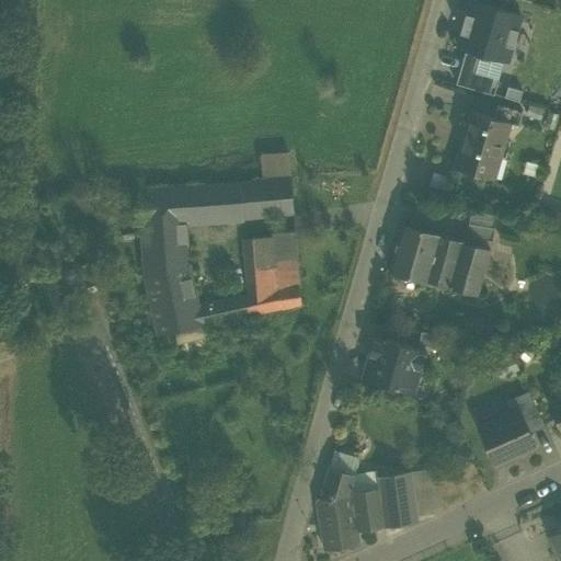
[(458,46),(466,49),(481,53),(504,59),(508,61),(512,46),(514,47),(518,30),(517,30),(522,14),(471,0),(467,13),(466,13),(460,33),(461,33),(458,46)]
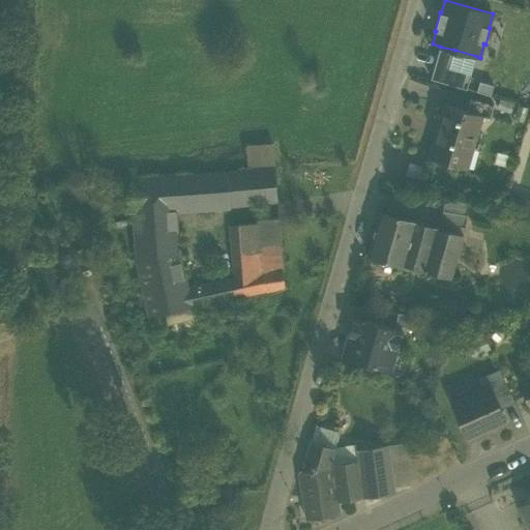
[(454,50),(440,47),(437,56),(451,60),(454,50)]
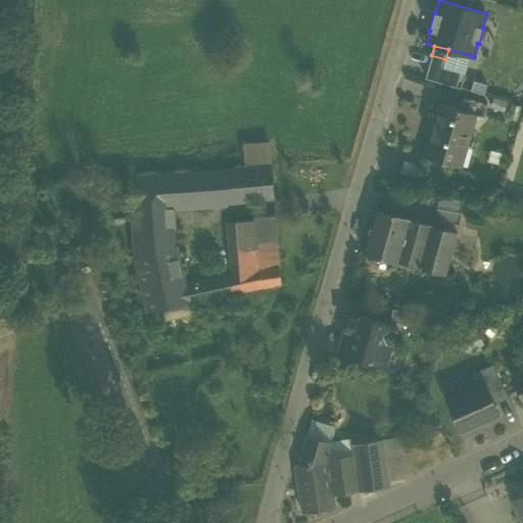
[(445,59),(443,67),(465,74),(470,55),(448,49),(445,59)]
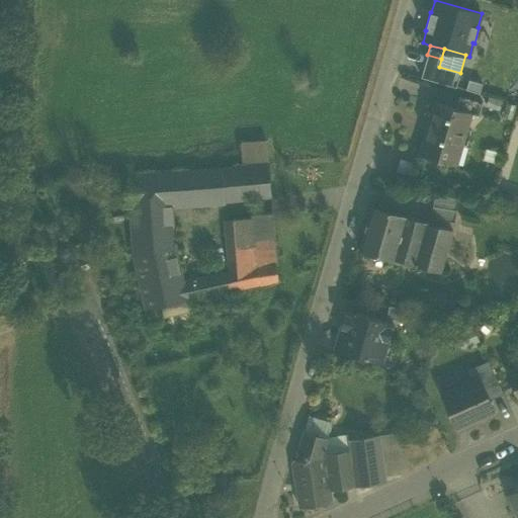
[(439,67),(441,59),(427,55),(421,78),(456,87),(460,73),(439,67)]
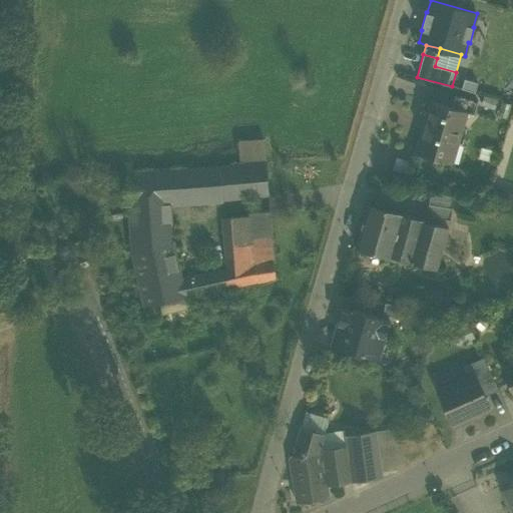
[(466,113),(474,115),(478,102),(455,95),(452,108),(451,109),(466,113)]
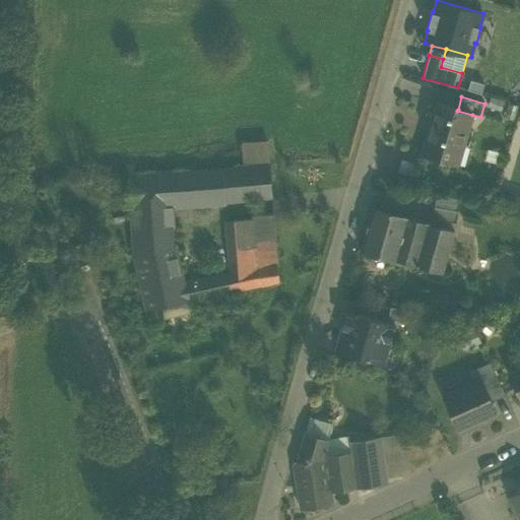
[(421,155),(450,164),(455,146),(462,148),(472,115),(457,111),(458,110),(437,103),(435,103),(435,104),(436,105),(421,154),(420,154),(419,155),(421,155)]
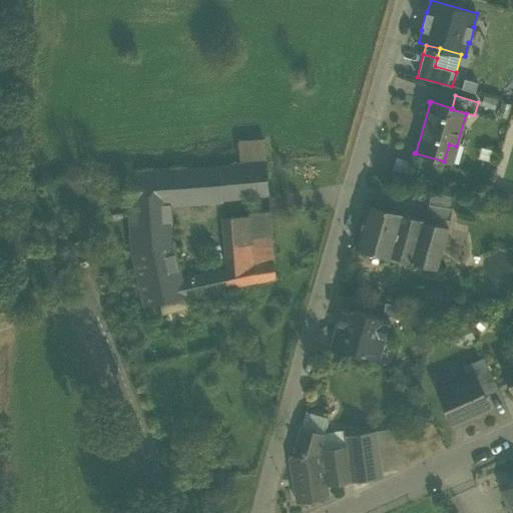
[(240,143),(241,164),(247,164),(266,162),(265,141),(240,143)]
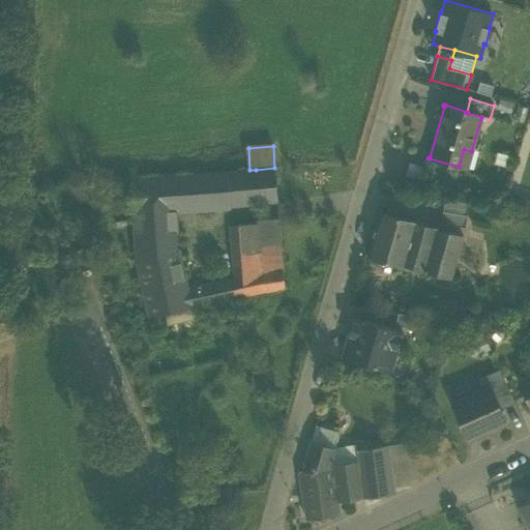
[(464,149),(459,167),(466,170),(471,151),(464,149)]
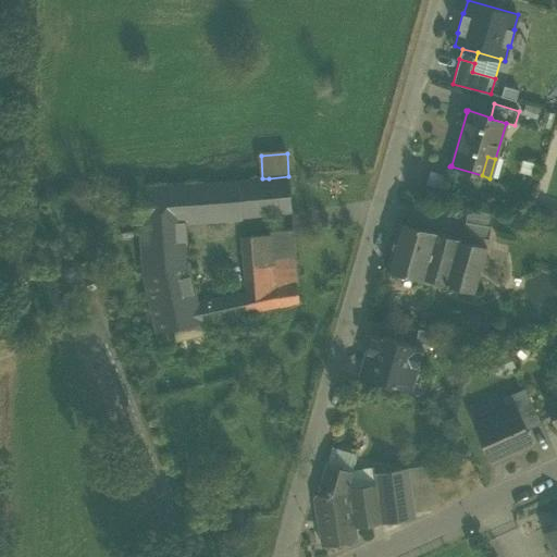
[(453,176),(430,170),(425,184),(448,190),(453,176)]
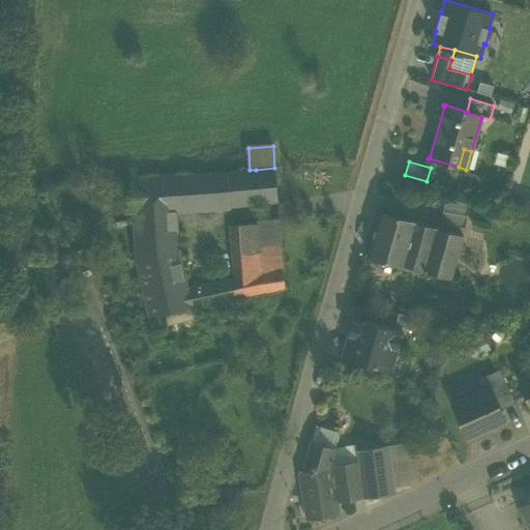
[(274,168),(256,170),(257,202),(276,199),(274,168)]
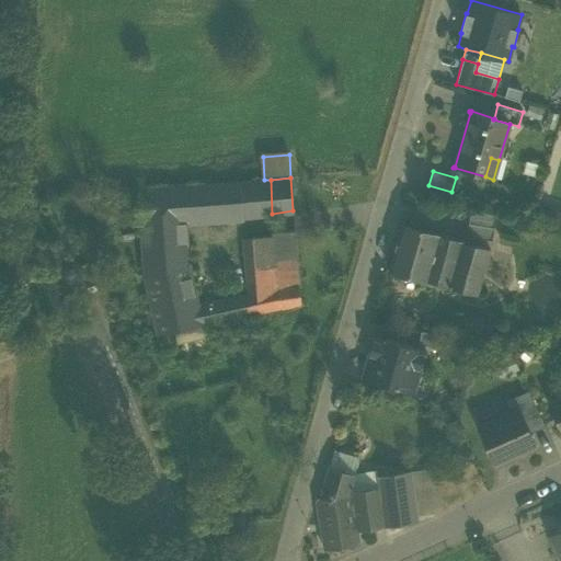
[(273,215),(272,214),(271,180),(264,180),(138,191),(140,227),(186,221),(187,225),(241,220),(241,219),(273,215)]
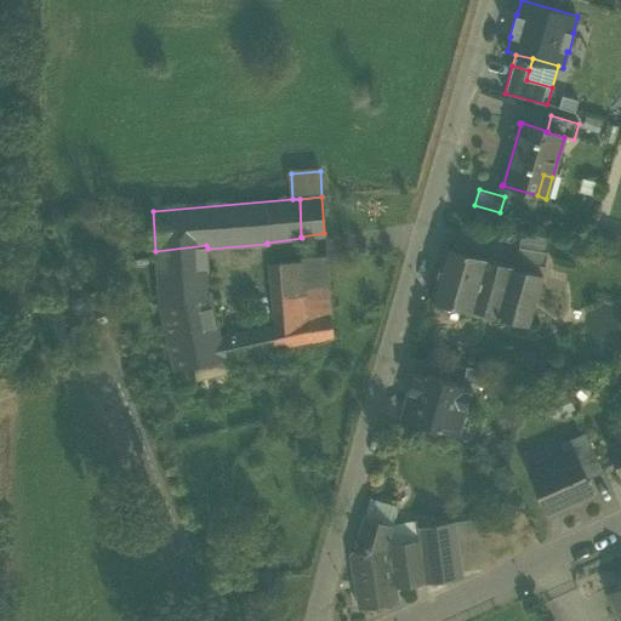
[(620,232),(607,228),(603,241),(620,246),(620,232)]
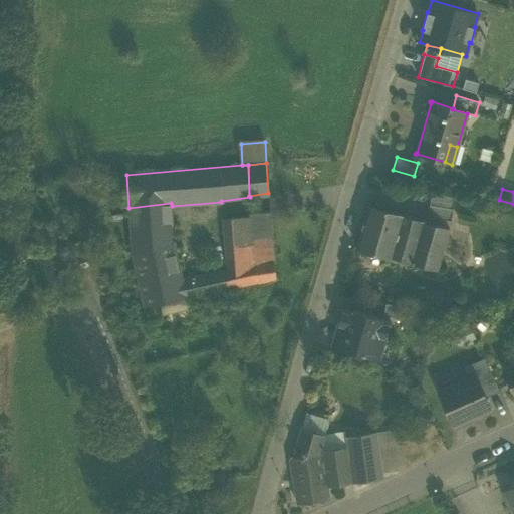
[(427,217),(451,221),(455,198),(431,194),(427,217)]
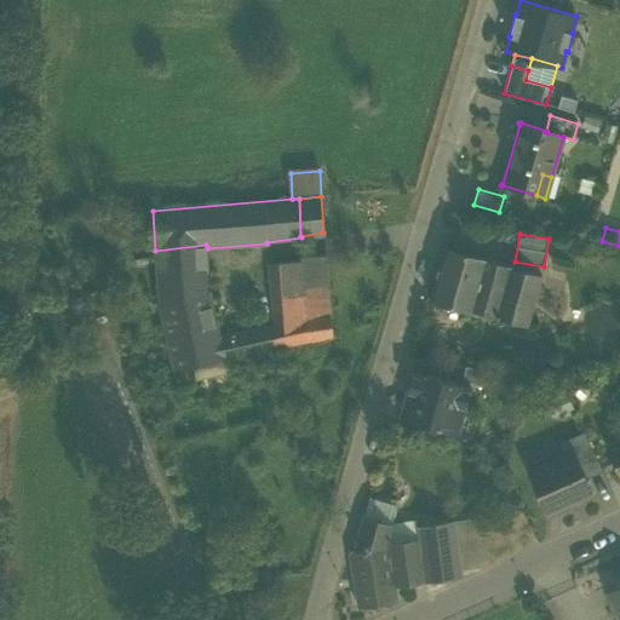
[(207,263),(207,248),(206,245),(155,251),(156,269),(207,263)]
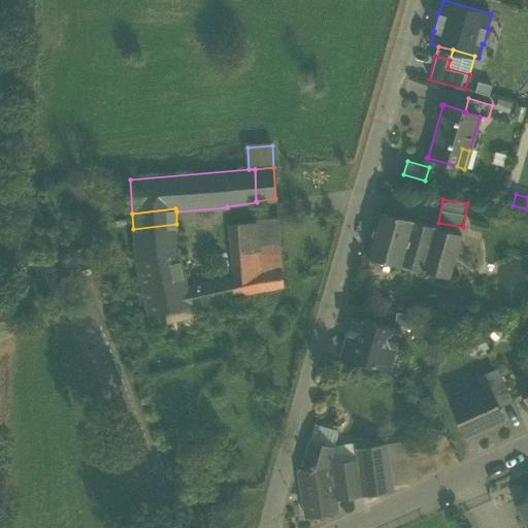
[(367,255),(402,264),(415,222),(380,211),(367,255)]
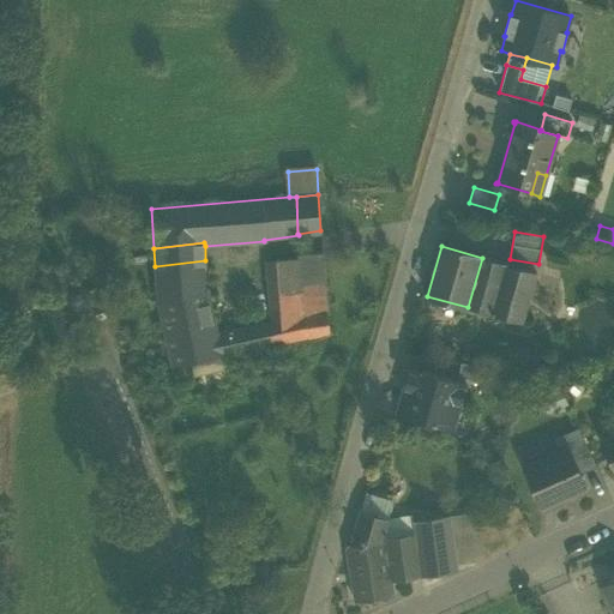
[(300,258),(305,315),(306,337),(330,332),(323,253),(300,254),(300,258)]
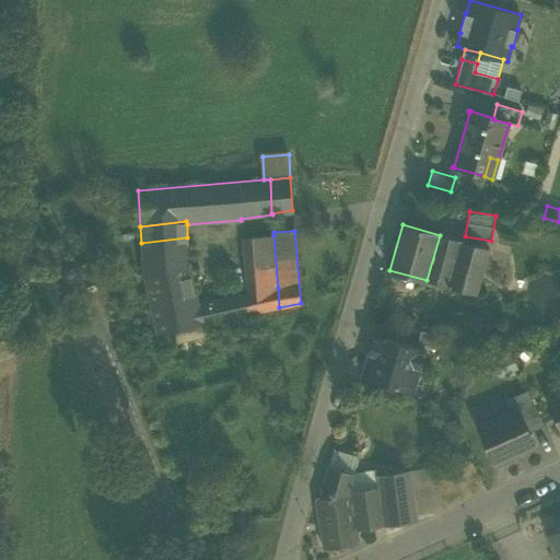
[(242,238),(247,294),(278,288),(273,235),(242,238)]
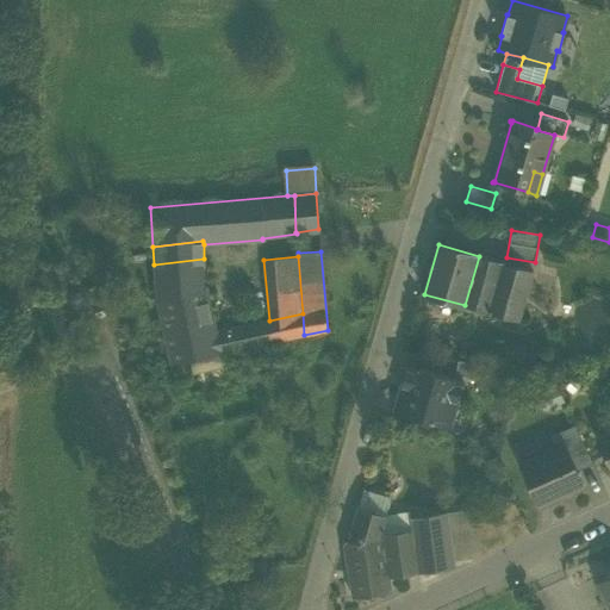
[(533,272),(479,256),(465,305),(518,322),(533,272)]
